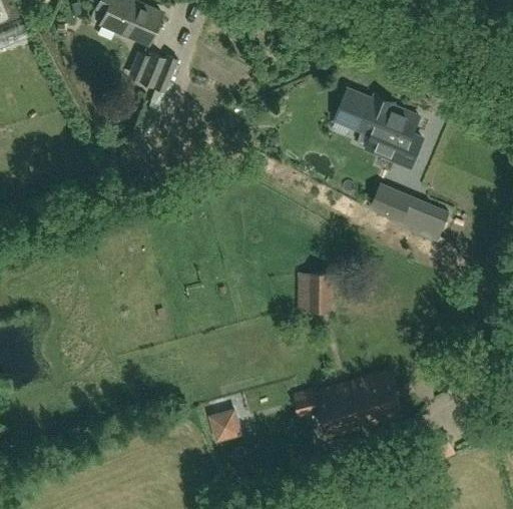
[(137,5),(136,7),(120,0),(99,0),(94,11),(105,15),(100,26),(147,46),(161,15),(137,5)]
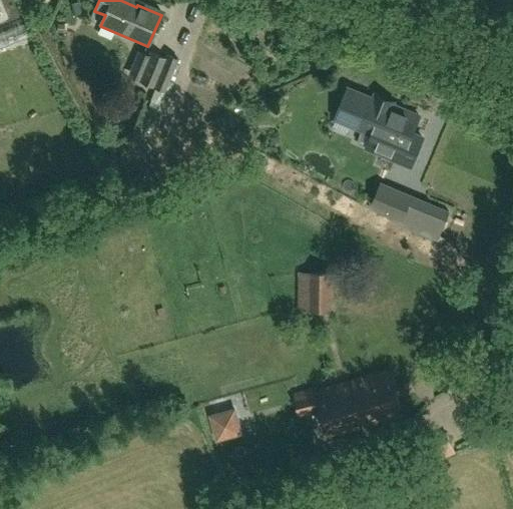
[(24,31),(0,37),(0,47),(27,40),(24,31)]
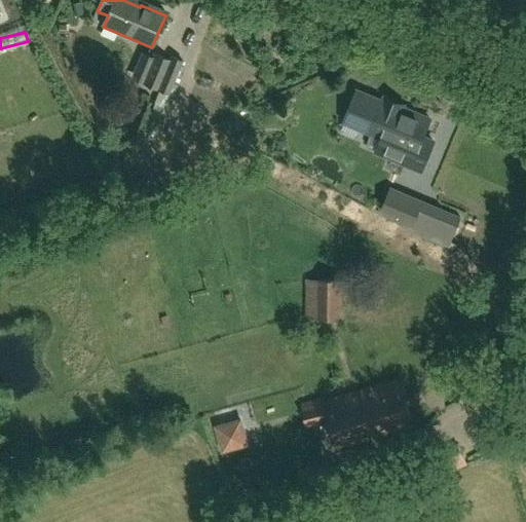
[(172,64),(153,56),(141,85),(159,94),(172,64)]
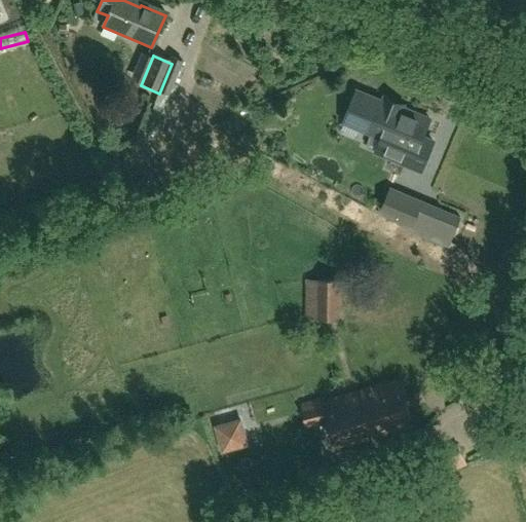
[(409,117),(399,113),(382,106),(355,95),(343,125),(381,141),(396,147),(390,160),(421,174),(433,146),(422,142),(429,124),(410,116),(409,117)]
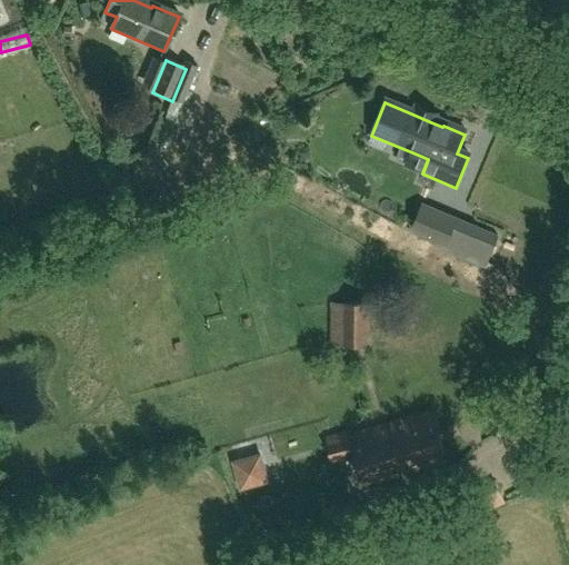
[(446,247),(457,222),(421,208),(411,233),(446,247)]
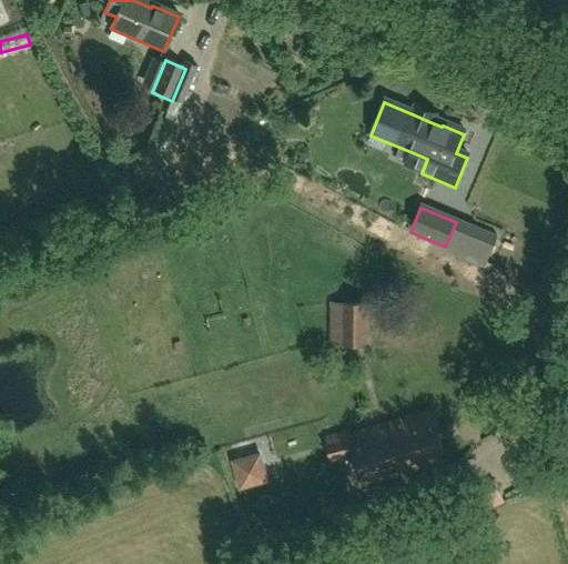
[(368,304),(330,305),(330,348),(368,346),(368,304)]
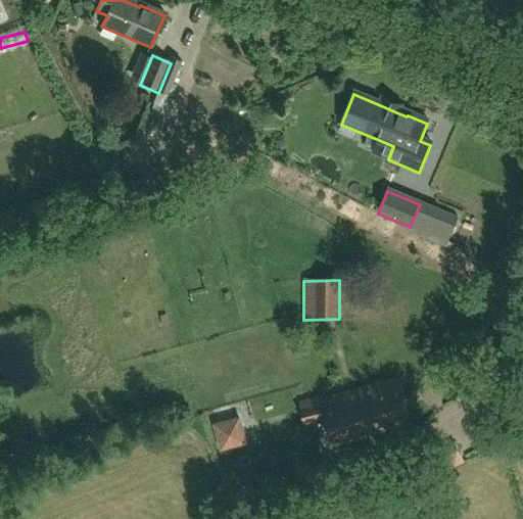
[(410,428),(397,381),(321,403),(321,399),(300,405),(306,426),(328,420),(335,450),(410,428)]
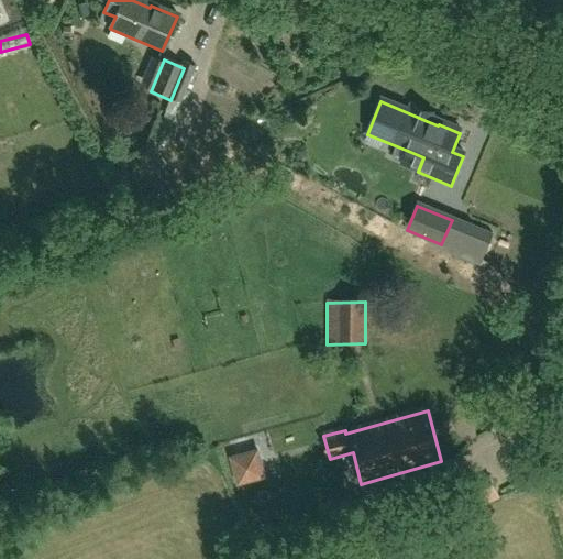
[(231,456),(236,485),(266,480),(261,450),(231,456)]
